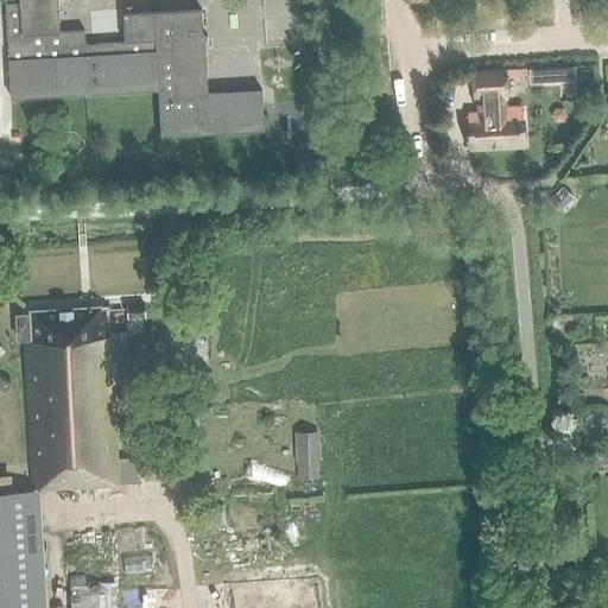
[(264,131),(261,90),(206,94),(201,10),(122,14),(124,43),(84,45),(84,31),(59,32),(57,0),(19,0),(20,2),(6,4),(11,99),(159,89),(160,137),(264,131)]
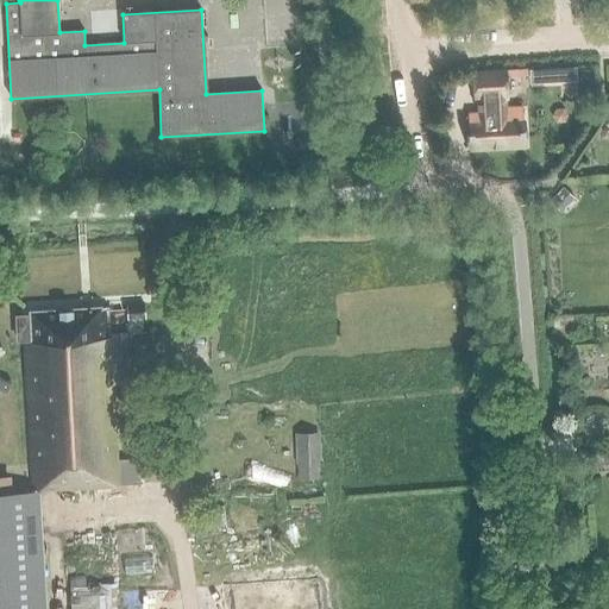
[(523,145),(521,107),(504,108),(503,98),(506,96),(504,71),(473,73),(476,100),(478,100),(478,106),(482,106),(482,113),(468,113),(471,149),(523,145)]
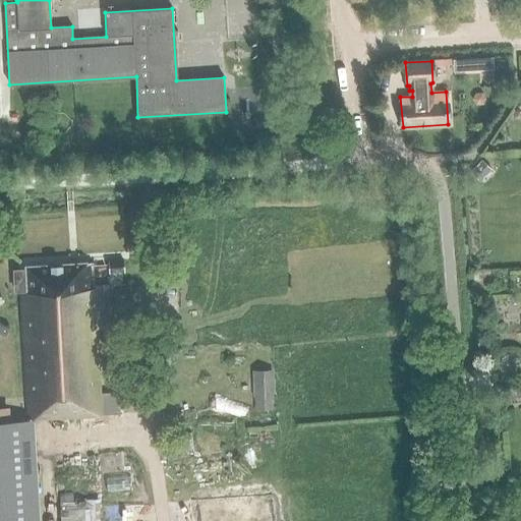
[(482,93),(475,93),(472,99),(475,105),(482,105),(485,99),(482,93)]
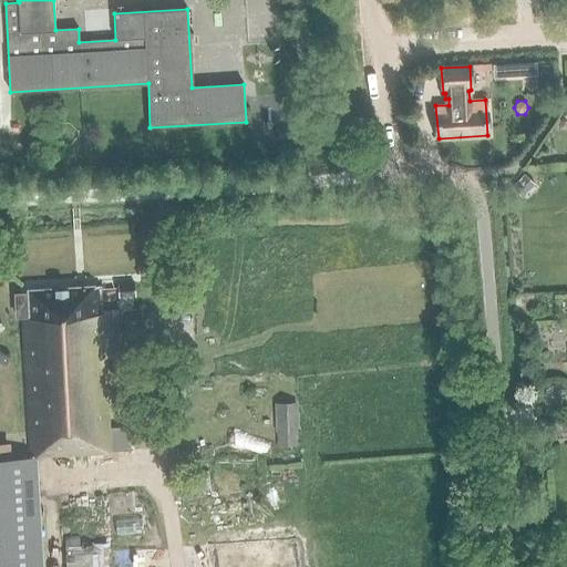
[(512,187),(523,197),(534,184),(524,175),(512,187)]
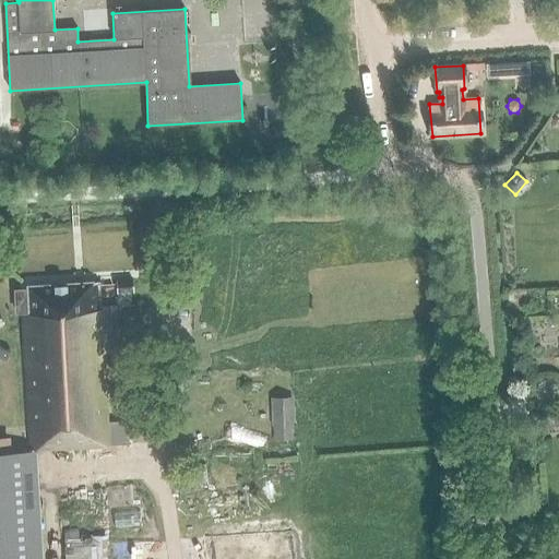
[(121,442),(120,420),(104,421),(97,282),(26,285),(27,312),(22,313),(28,447),(121,442)]
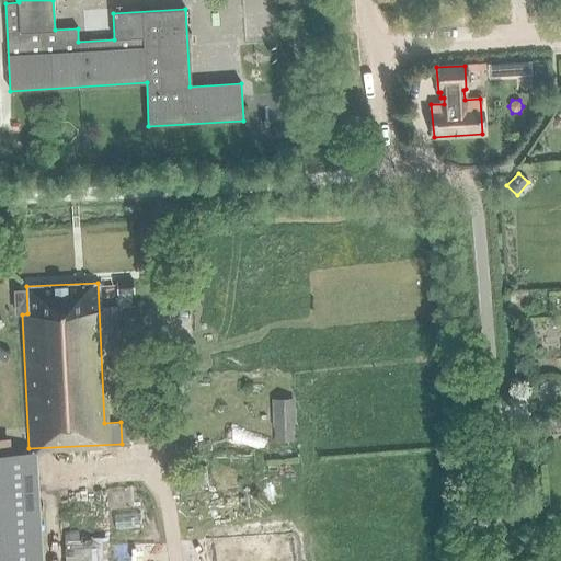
[(130,304),(129,283),(114,283),(115,304),(130,304)]
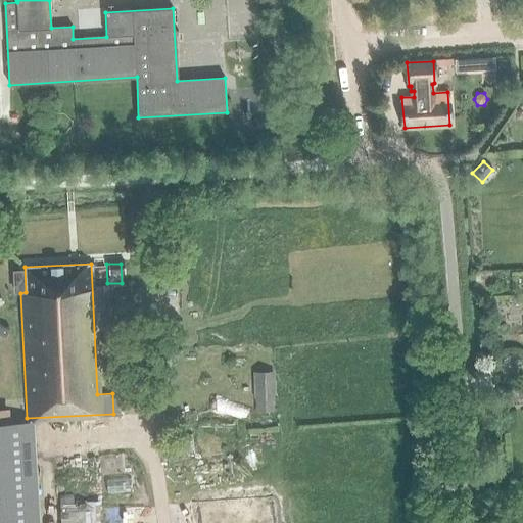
[(253,372),(254,399),(275,399),(274,372),(253,372)]
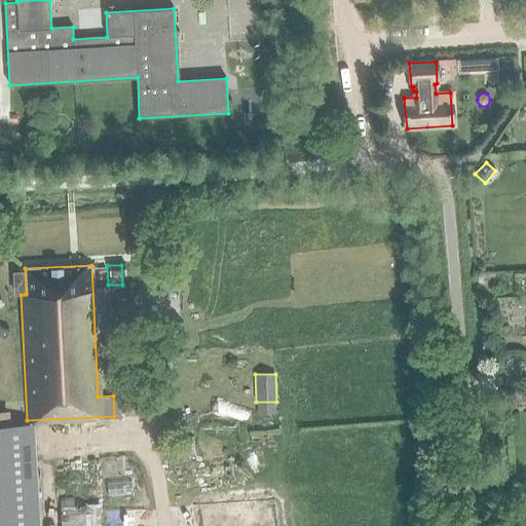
[(211,412),(242,421),(248,406),(216,397),(211,412)]
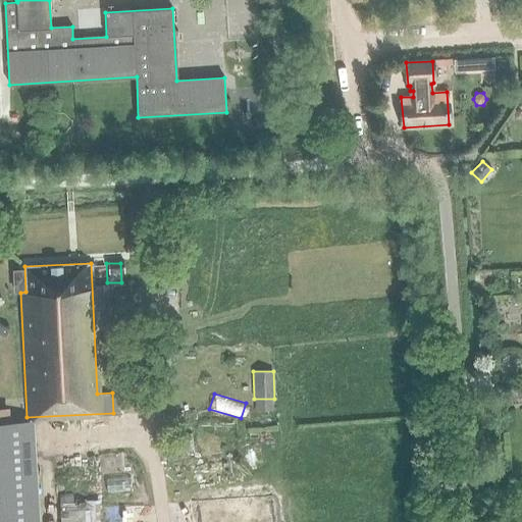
[(0,409),(0,426),(9,426),(8,409),(0,409)]
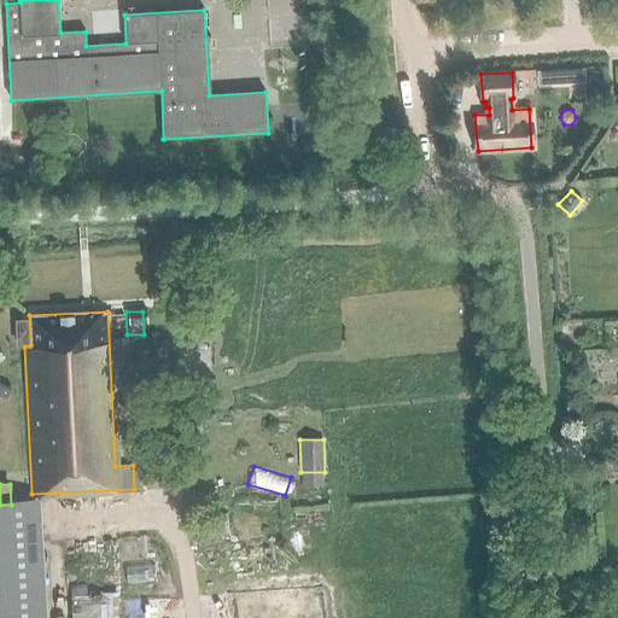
[(0,617),(41,617),(34,502),(11,505),(0,505),(0,617)]
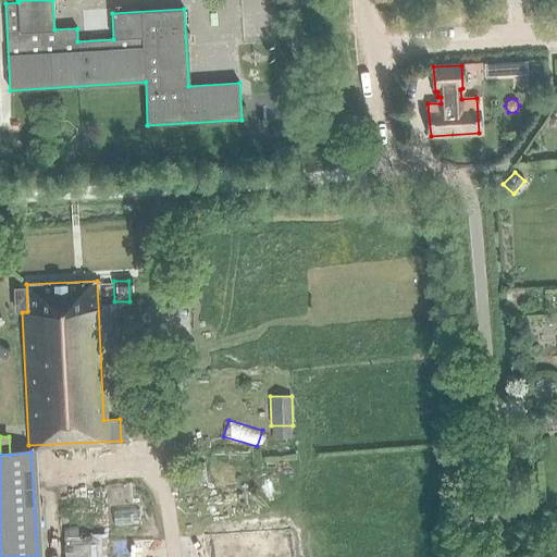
[(207,484),(205,463),(182,466),(184,486),(207,484)]
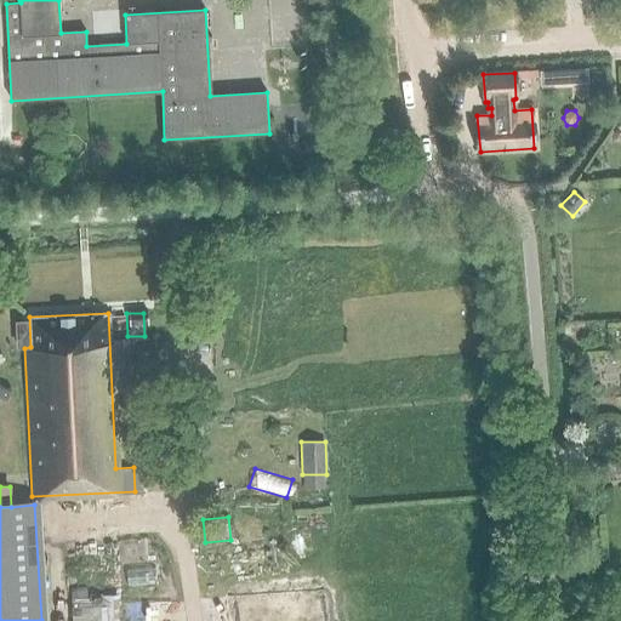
[(75,620),(109,620),(121,620),(120,586),(75,587),(75,620)]
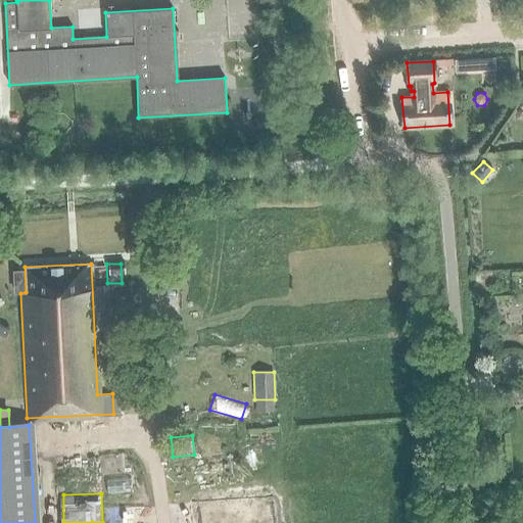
[(235,522),(230,511),(207,521),(207,522),(235,522)]
